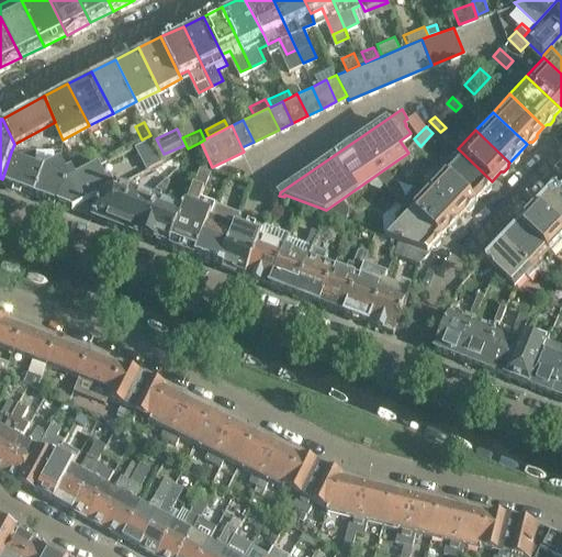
[(120,140),(102,149),(107,158),(125,148),(120,140)]
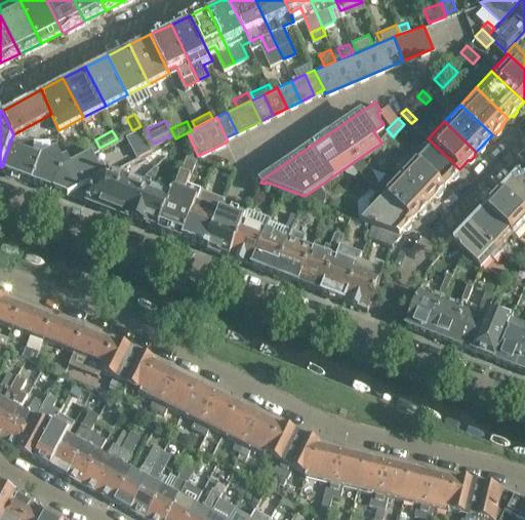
[(146,136),(128,146),(132,153),(150,145),(146,136)]
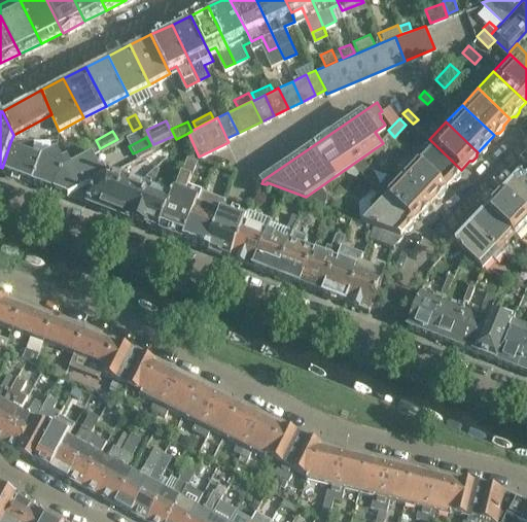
[(153,145),(165,149),(169,138),(153,145)]
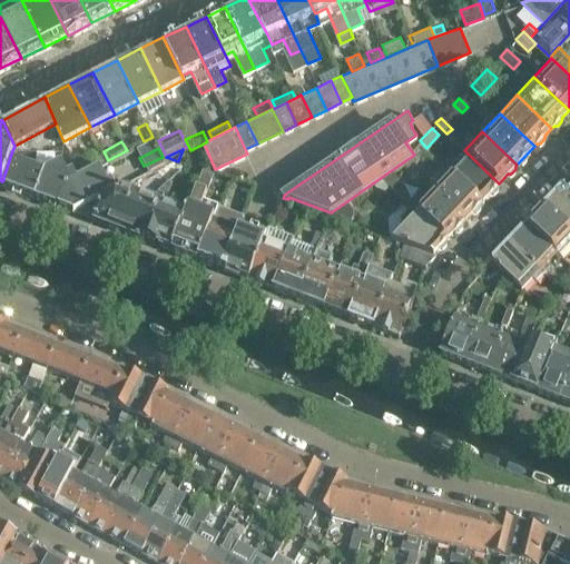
[(100,150),(91,156),(97,164),(106,159),(100,150)]
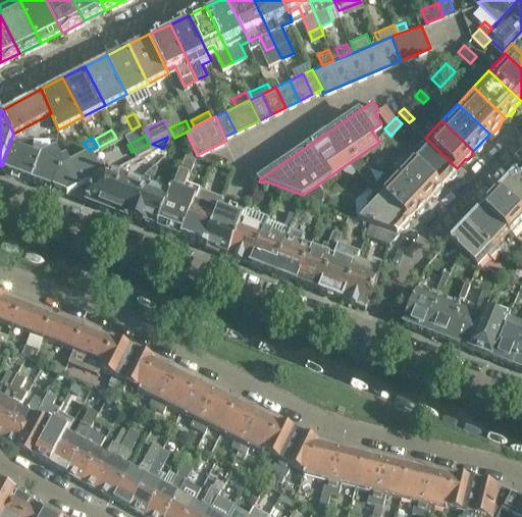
[(425,138),(410,154),(442,187),(456,172),(456,169),(457,168),(425,138)]
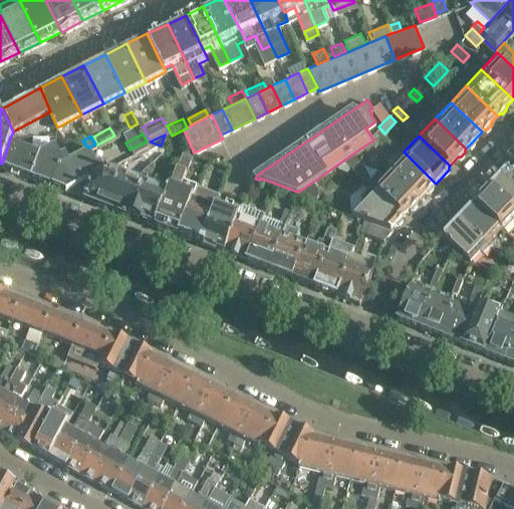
[(10,139),(2,164),(32,176),(42,149),(40,151),(10,139)]
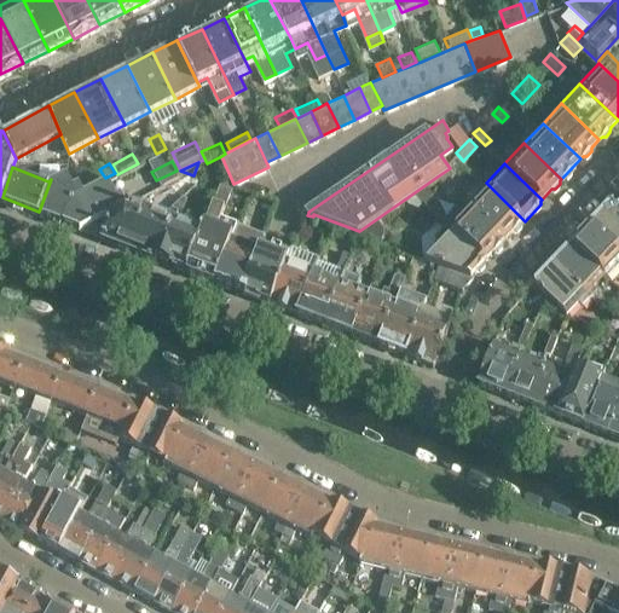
[(453,184),(450,168),(439,175),(451,186),(453,184)]
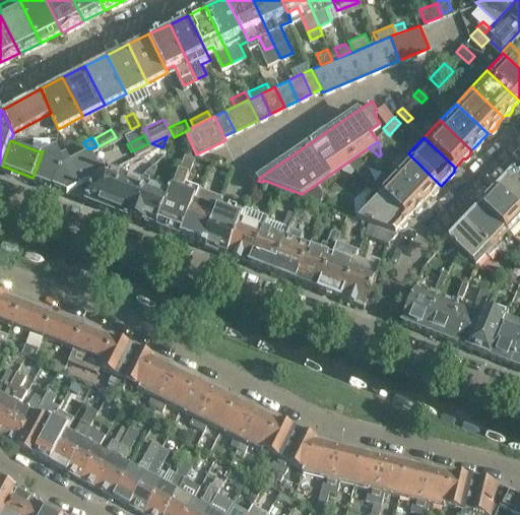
[(43,150),(33,178),(53,185),(61,166),(70,161),(66,152),(62,154),(56,144),(43,150)]
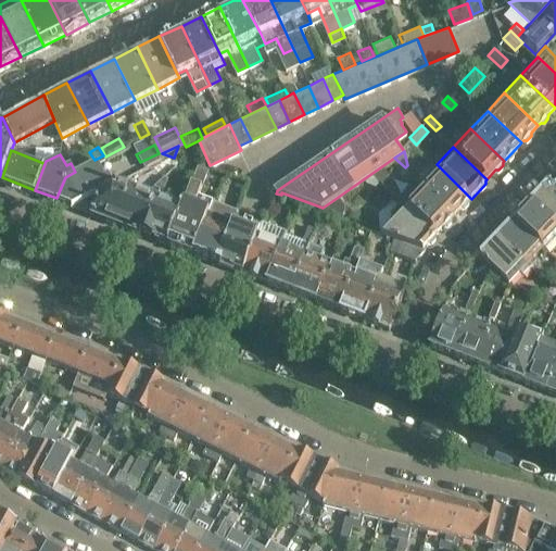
[(65,177),(57,198),(63,201),(68,199),(71,204),(90,212),(100,188),(113,182),(109,173),(104,175),(97,160),(75,172),(65,177)]
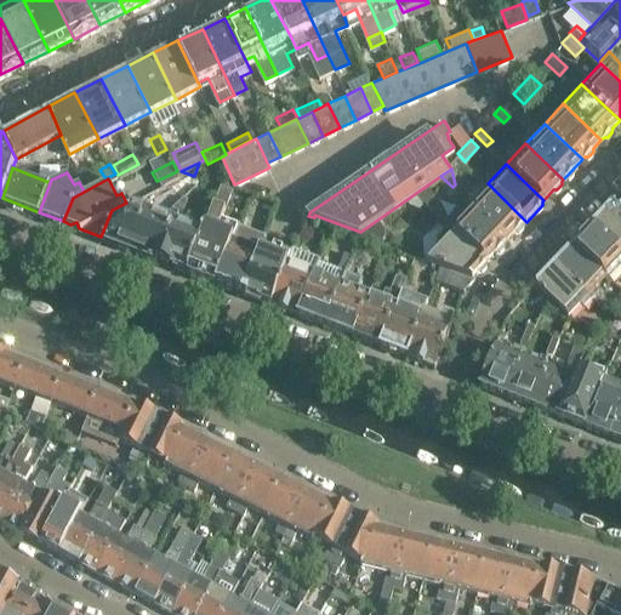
[(223,178),(206,223),(188,271),(216,282),(239,223),(221,216),(233,182),(223,178)]
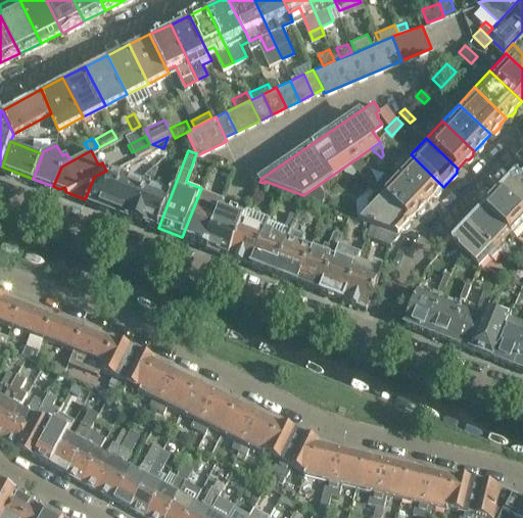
[(411,154),(394,171),(426,202),(434,193),(437,193),(441,189),(443,187),(411,154)]
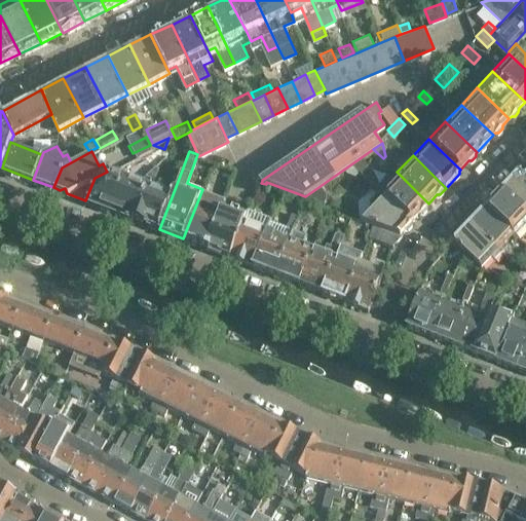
[(367,162),(362,157),(353,163),(361,169),(367,162)]
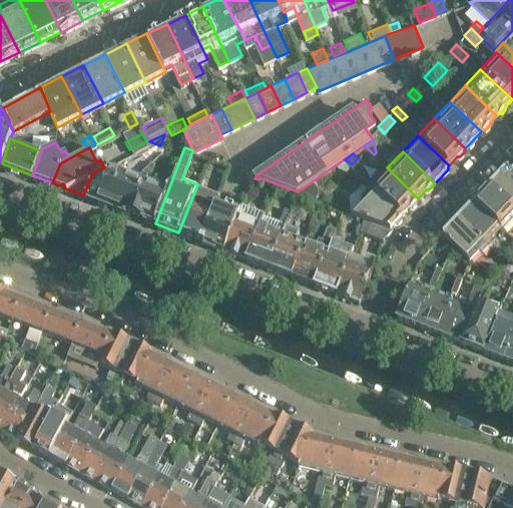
[(150,154),(140,161),(150,166),(156,155),(150,154)]
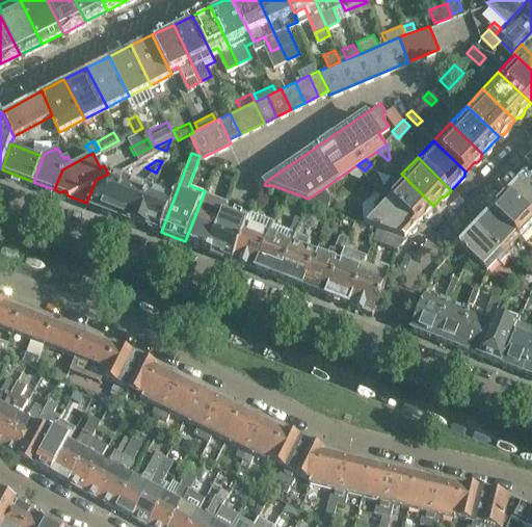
[(96,180),(86,203),(88,204),(124,217),(124,216),(137,181),(113,170),(108,174),(96,180)]
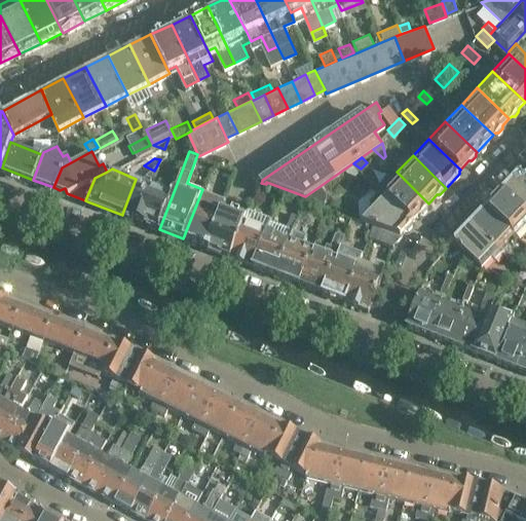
[(525,209),(525,178),(519,171),(502,188),(525,209)]
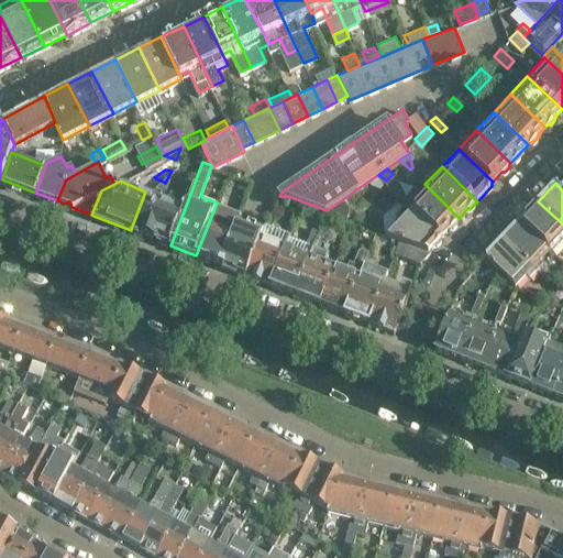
[(424,184),(408,203),(442,236),(450,227),(453,227),(457,222),(457,219),(459,218),(424,184)]
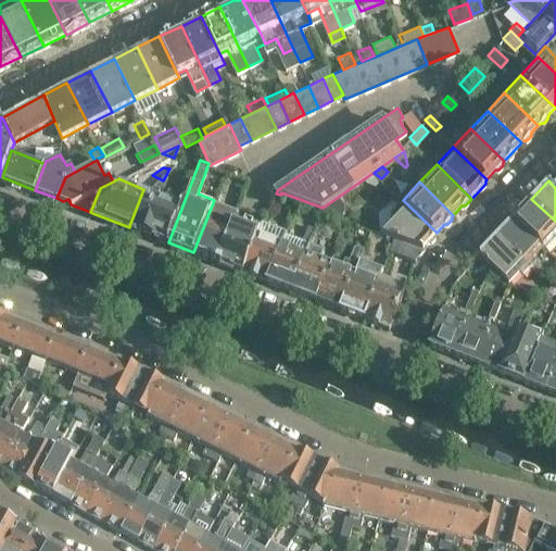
[(143,189),(129,226),(136,228),(136,229),(154,236),(164,239),(168,241),(168,242),(185,200),(146,185),(143,189)]
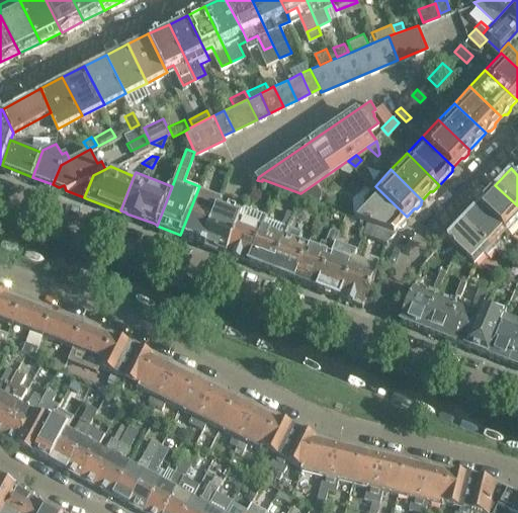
[(320,187),(317,182),(301,193),(319,200),(320,196),(321,193),(321,189),(320,187)]
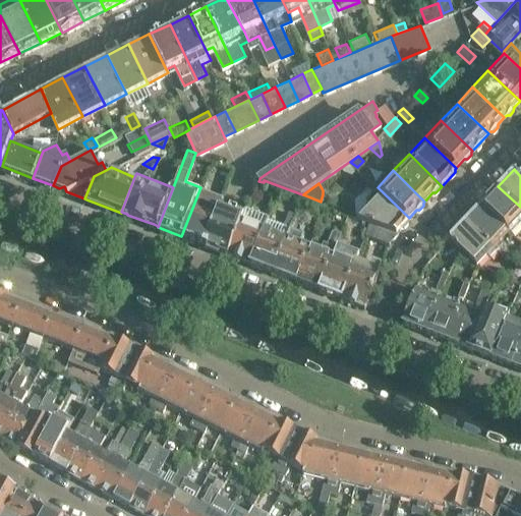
[(519,219),(520,220),(520,207),(498,186),(481,203),(510,228),(519,219)]
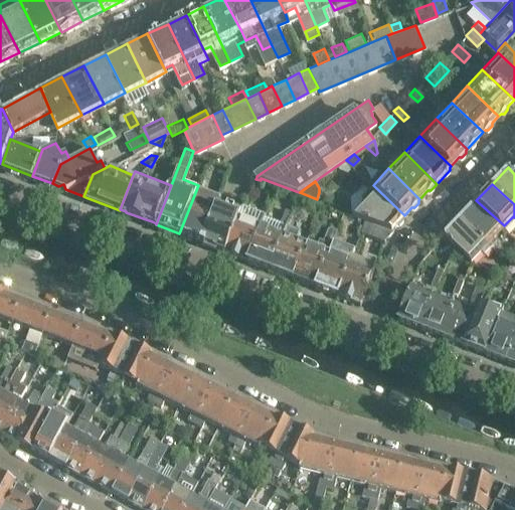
[(220,193),(198,185),(179,233),(201,241),(202,242),(216,206),(215,206),(220,193)]
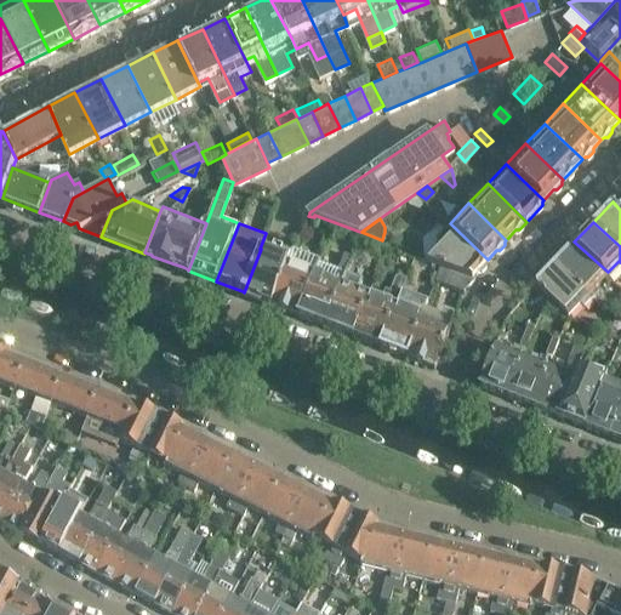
[(450,223),(437,237),(443,243),(428,257),(442,263),(473,275),(479,268),(483,268),(486,263),(486,261),(488,260),(450,223)]
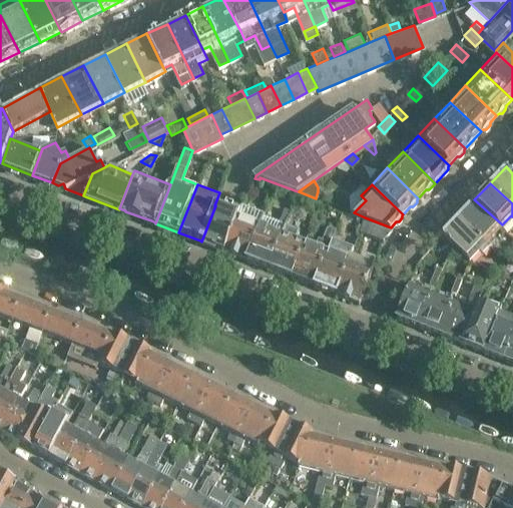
[(474,199),(460,215),(490,243),(496,237),(493,234),(502,224),(474,199)]
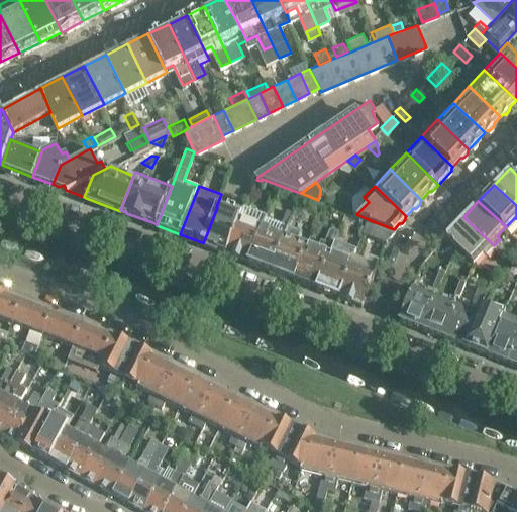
[(243,204),(238,215),(239,216),(226,252),(248,261),(248,260),(263,223),(267,213),(243,204)]
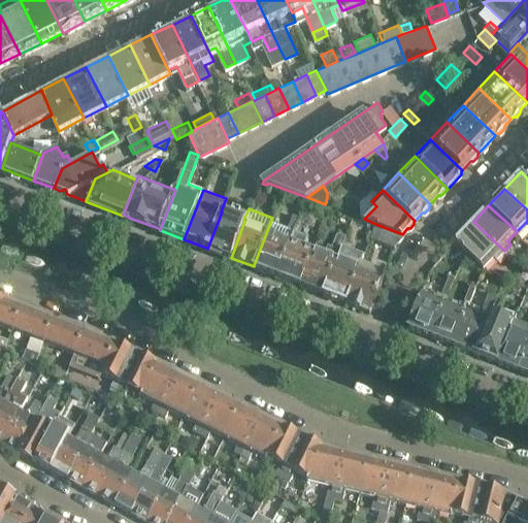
[(244,221),(243,220),(229,215),(222,211),(207,249),(206,248),(205,250),(217,254),(224,257),(224,255),(231,258),(244,221)]
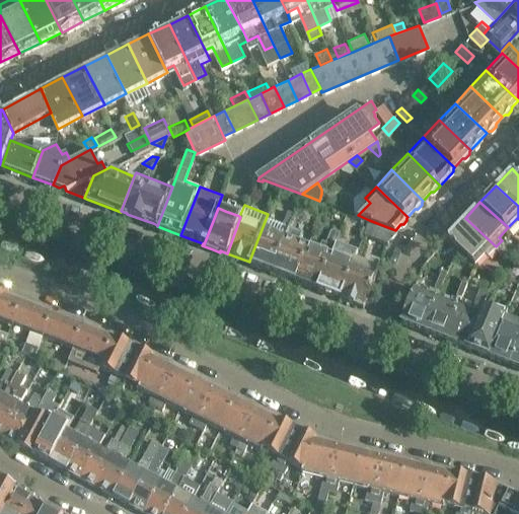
[(264,224),(249,261),(273,270),(287,232),(290,225),(295,211),(289,208),(283,223),(267,217),(264,224)]
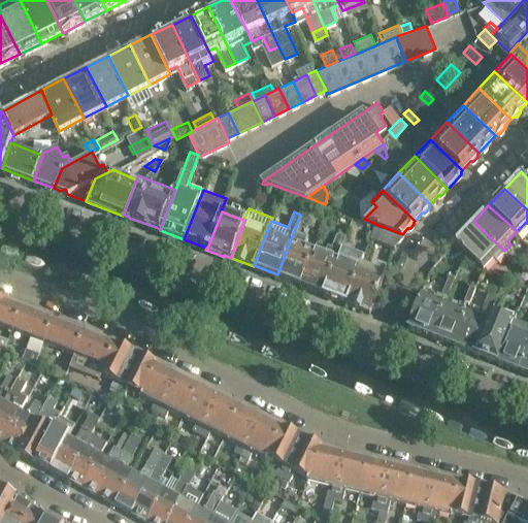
[(456,239),(457,240),(484,266),(495,254),(498,257),(504,251),(473,222),(456,239)]
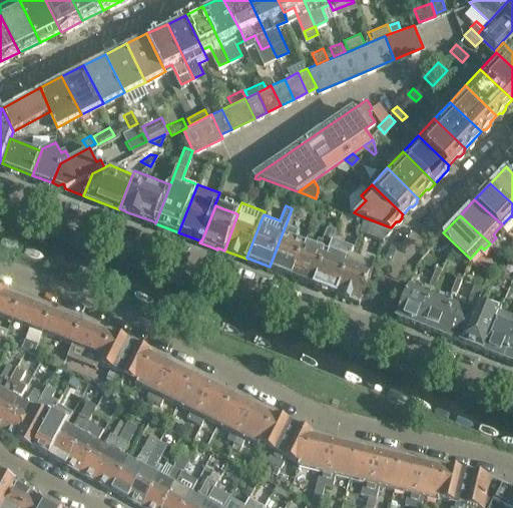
[(391,227),(365,217),(360,228),(378,235),(379,234),(383,237),(392,228),(391,227)]
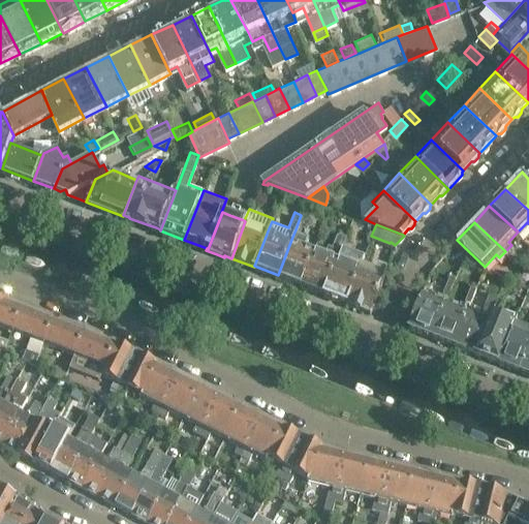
[(292,237),(278,275),(301,284),(315,246),(307,243),(310,235),(296,229),(292,237)]
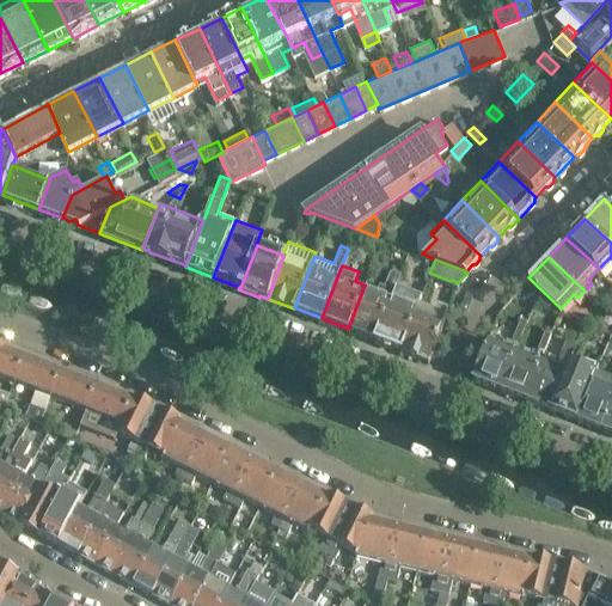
[(365,285),(348,329),(374,338),(392,294),(402,270),(393,267),(390,269),(385,282),(380,281),(378,288),(365,285)]
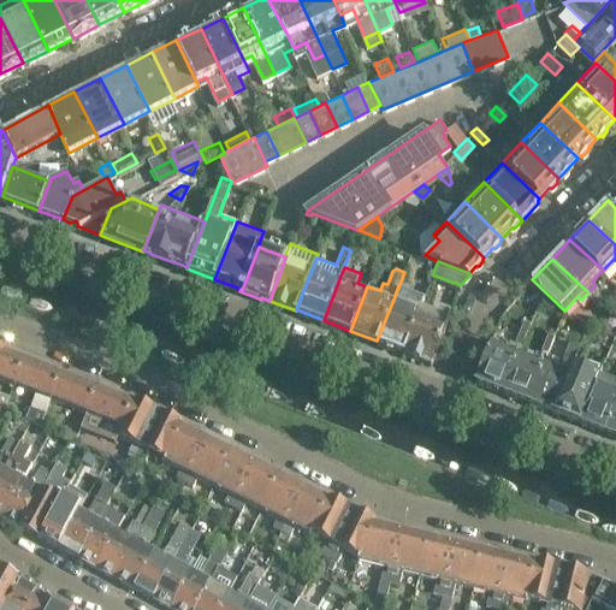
[(424,297),(428,288),(419,284),(414,294),(424,297)]
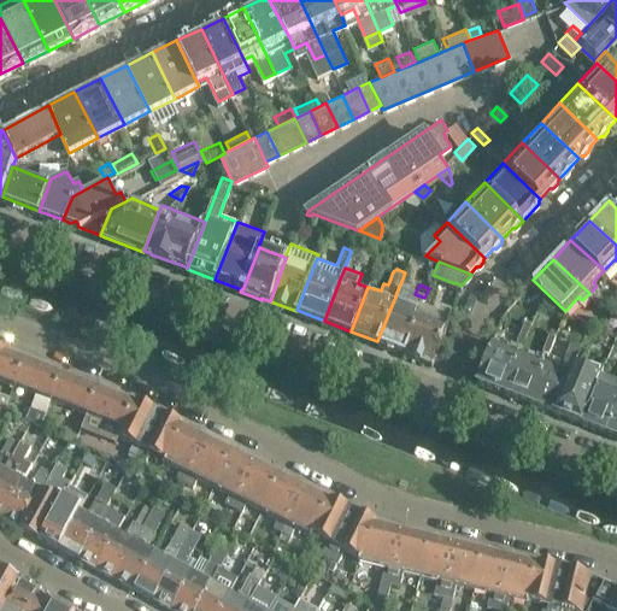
[(395,297),(377,341),(405,352),(422,306),(412,303),(415,297),(398,291),(395,297)]
